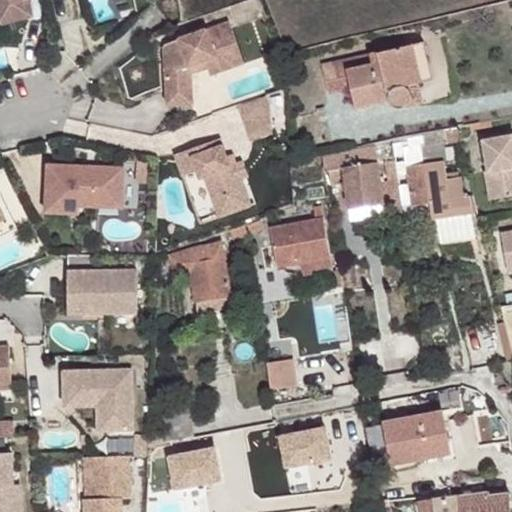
[(0,0),(0,1),(1,1),(7,22),(31,16),(26,0),(0,0)]
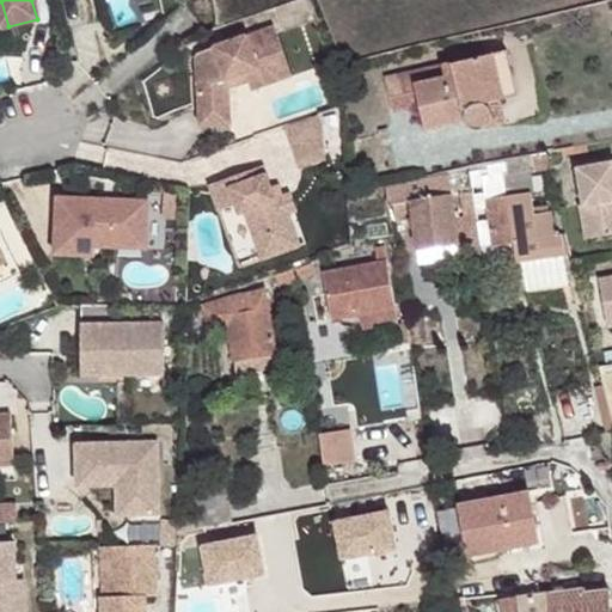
[(274,26),(196,54),(200,127),(230,124),(228,89),(218,83),(245,73),(249,81),(252,90),(292,75),(274,26)]
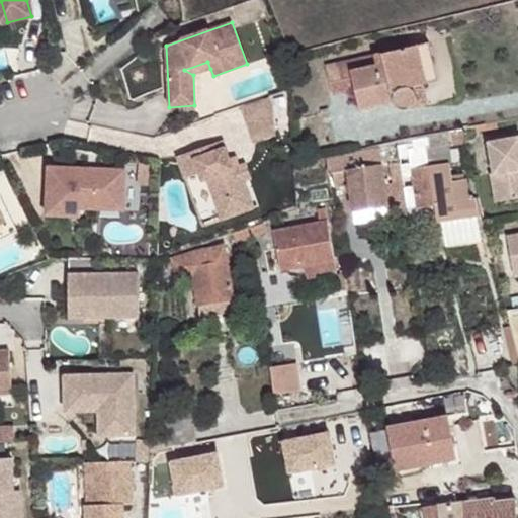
[(429,42),(418,46),(427,83),(438,81),(429,42)]
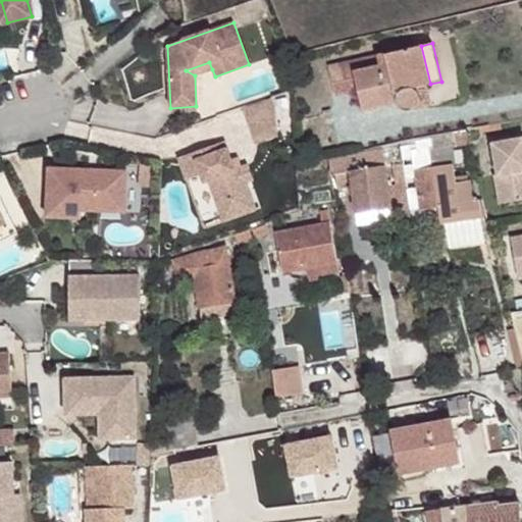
[(413,88),(430,84),(421,46),(377,57),(379,65),(355,71),(353,63),(329,69),(335,95),(359,90),(364,110),(397,102),(399,106),(402,109),(406,111),(410,111),(413,110),(418,107),(420,103),(420,98),(418,92),(413,88)]
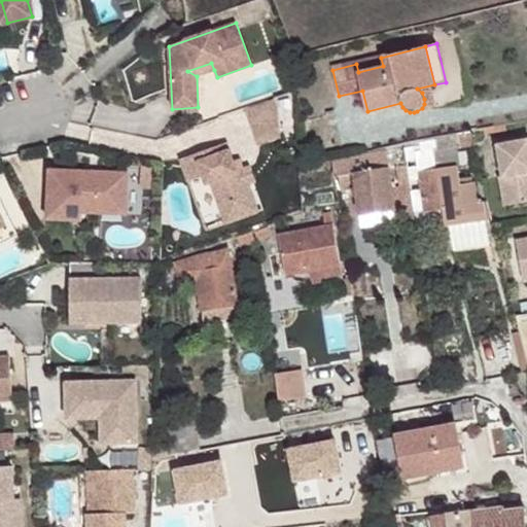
[(381,58),(356,64),(358,72),(383,66),(381,58)]
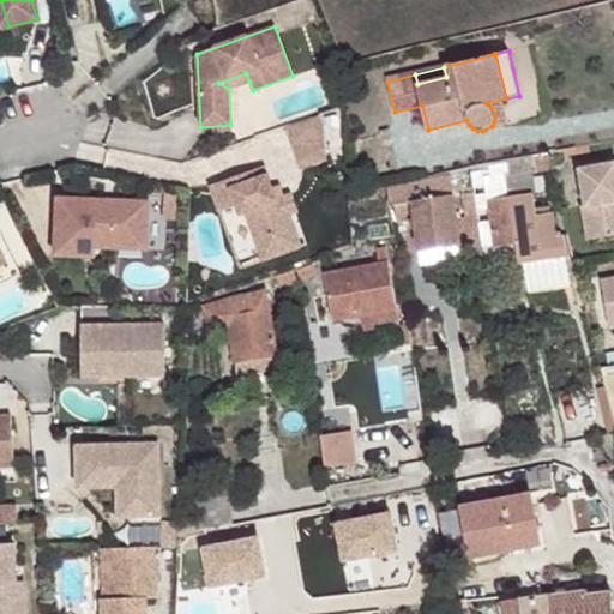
[(246,73),(218,83),(229,89),(250,82),(246,73)]
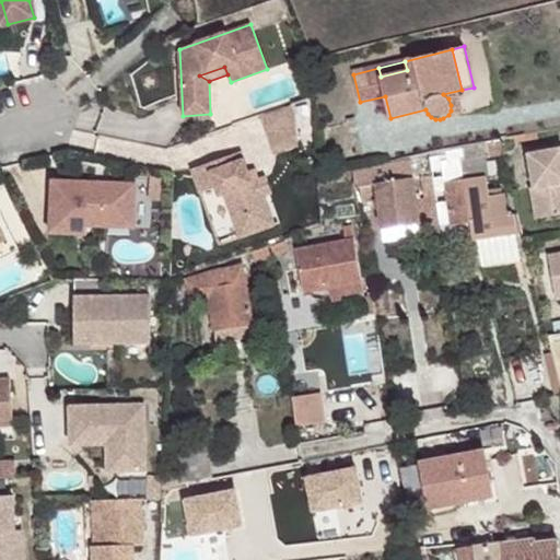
[(458,91),(443,94),(448,98),(451,105),(451,111),(448,115),(443,118),(464,113),(458,91)]
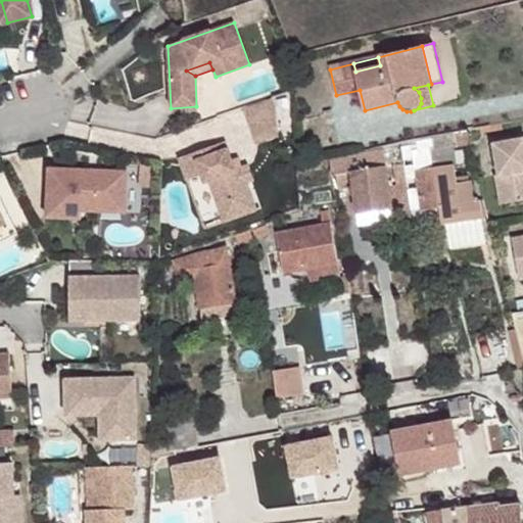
[(272,97),(243,107),(255,144),(278,137),(275,106),(272,97)]
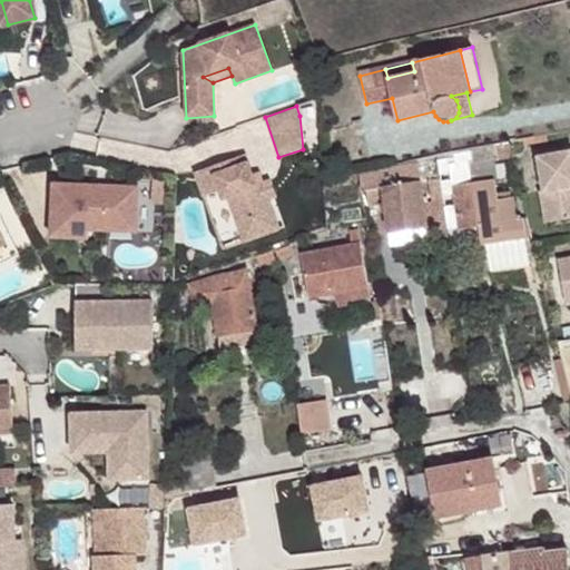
[(546,136),(523,139),(524,145),(547,141),(546,136)]
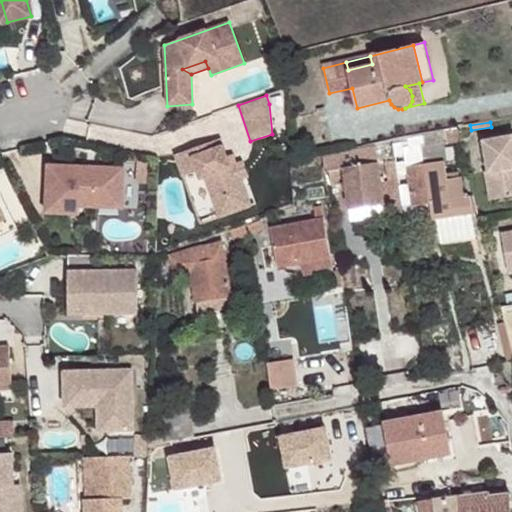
[(452,141),(449,129),(444,130),(446,142),(452,141)]
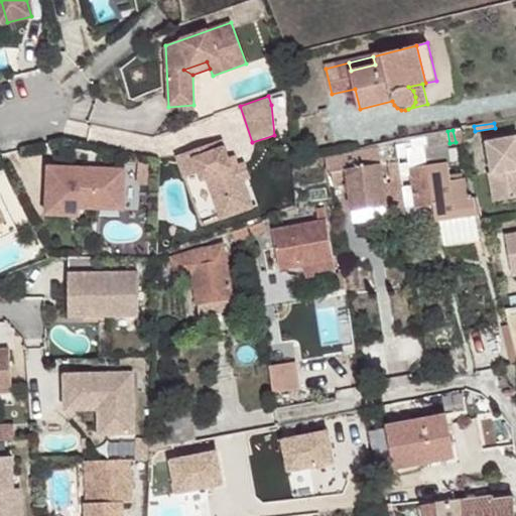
[(477,216),(473,198),(467,199),(463,178),(448,180),(445,162),(448,162),(444,131),(426,134),(428,146),(425,146),(434,204),(436,222),(438,221),(474,216),(477,216)]
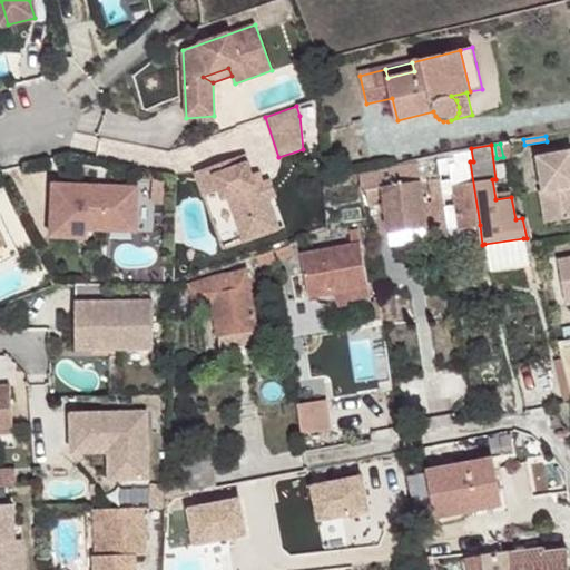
[(569,149),(537,156),(543,190),(540,190),(546,223),(569,218),(569,149)]
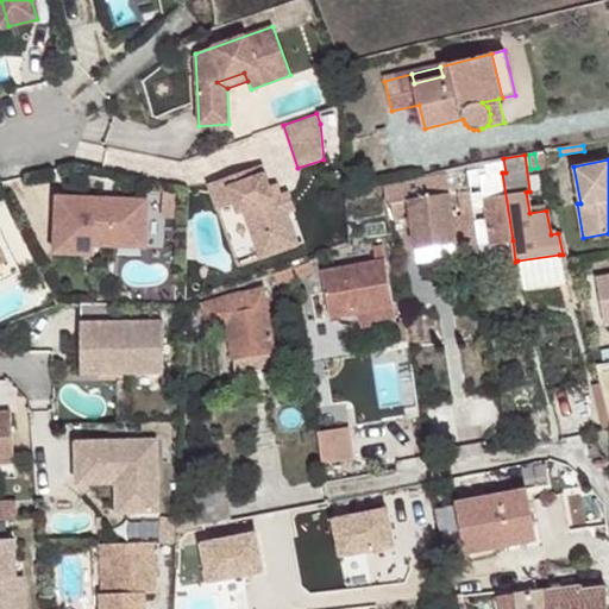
[(262,165),(209,183),(218,209),(236,203),(239,212),(244,211),(262,257),(299,244),(287,213),(280,194),(277,186),(270,189),(262,165)]
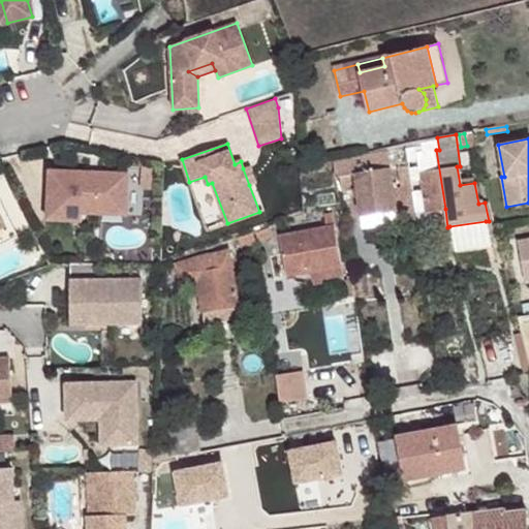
[(415,213),(445,209),(436,150),(416,153),(418,166),(419,173),(414,174),(413,167),(409,167),(411,181),(421,180),(422,190),(412,192),(415,213)]
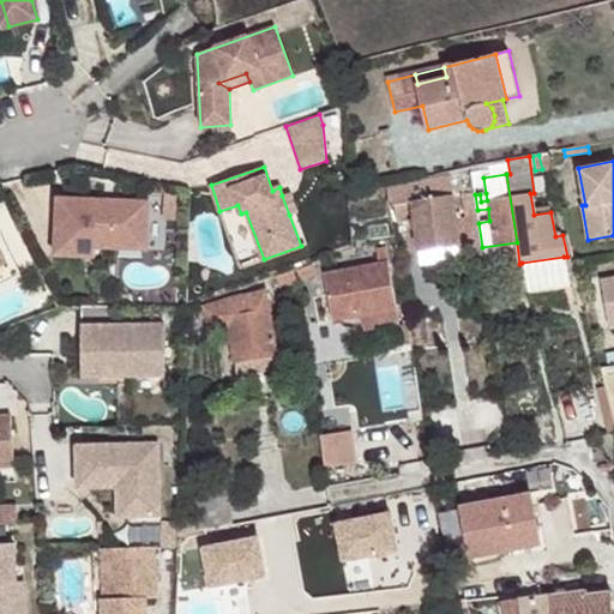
[(483,254),(482,247),(479,223),(479,216),(457,220),(453,194),(411,200),(409,187),(386,191),(390,209),(411,206),(419,250),(461,244),(463,257),(483,254)]
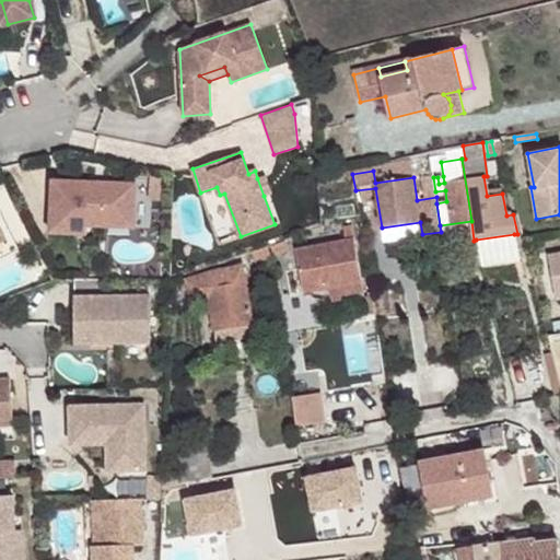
[(265,175),(257,178),(264,196),(271,193),(265,175)]
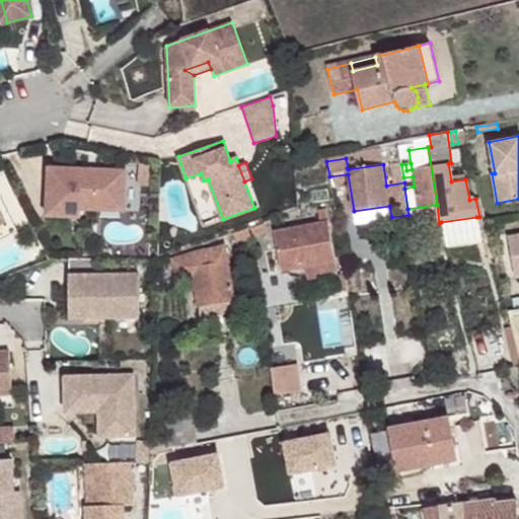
[(126,170),(49,167),(47,216),(80,217),(81,209),(124,211),(126,170)]
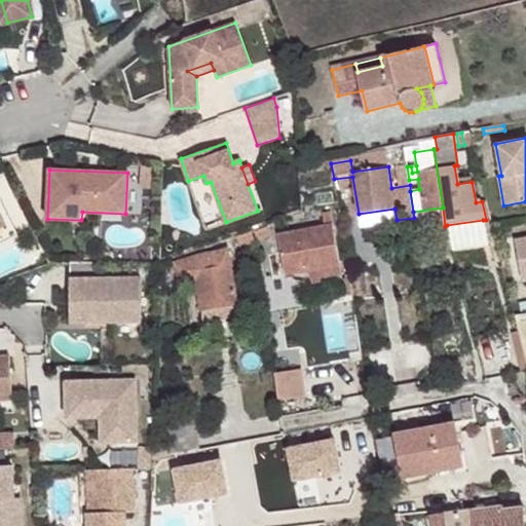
[(0,200),(0,215),(4,224),(0,226),(0,242),(16,235),(0,200)]
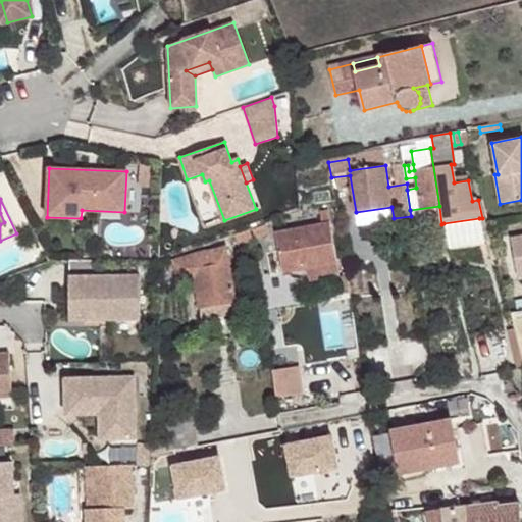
[(483,200),(478,200),(482,218),(486,217),(483,200)]
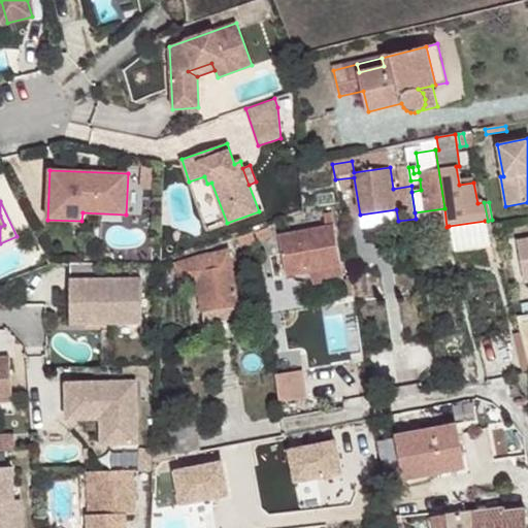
[(326,227),(279,235),(288,276),(310,272),(309,265),(339,260),(331,212),(324,215),(326,227)]
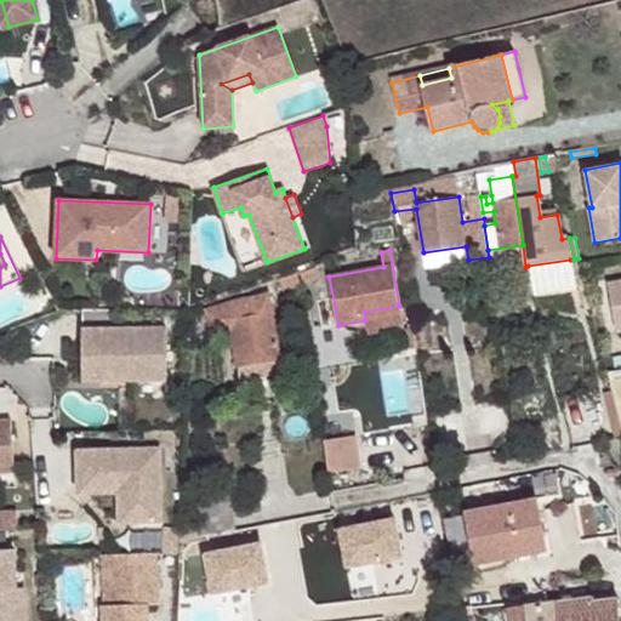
[(570,260),(528,266),(535,296),(576,290),(570,260)]
